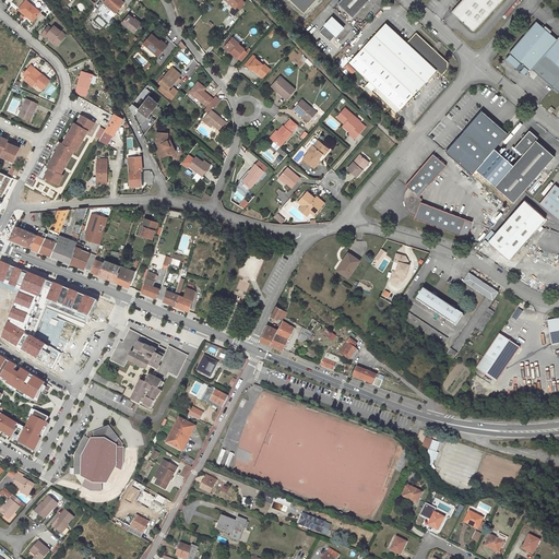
[(40,12),(26,0),(19,10),(27,16),(28,15),(34,20),(40,12)]
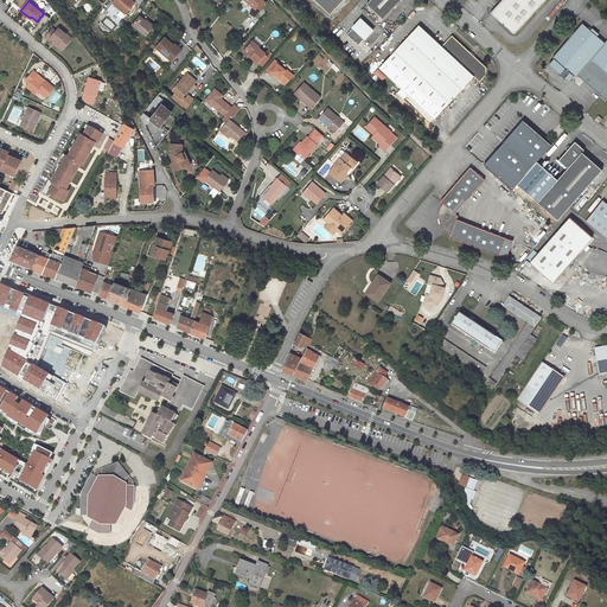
[(129,0),(114,0),(113,2),(126,14),(134,5),(131,1),(129,0)]
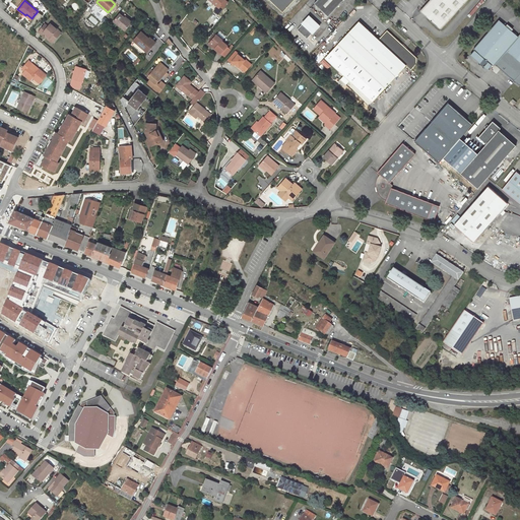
[(294,0),(269,0),(283,12),(294,0)]
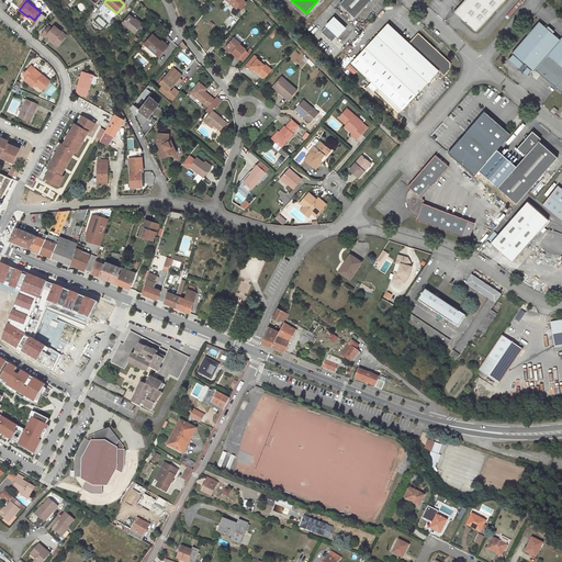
[(371,0),(343,0),(339,3),(355,18),(371,0)]
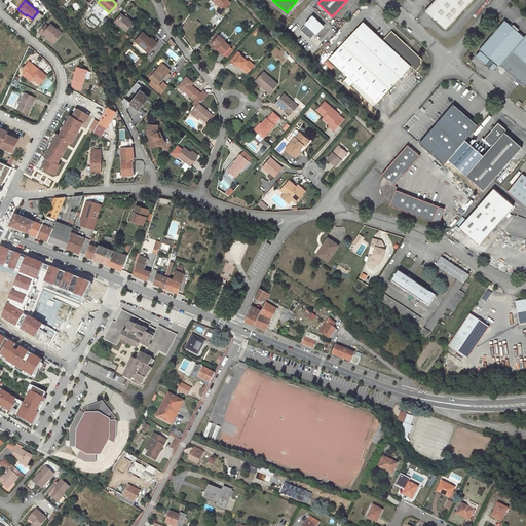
[(447,29),(473,0),(435,0),(425,11),(445,30),(447,29)]
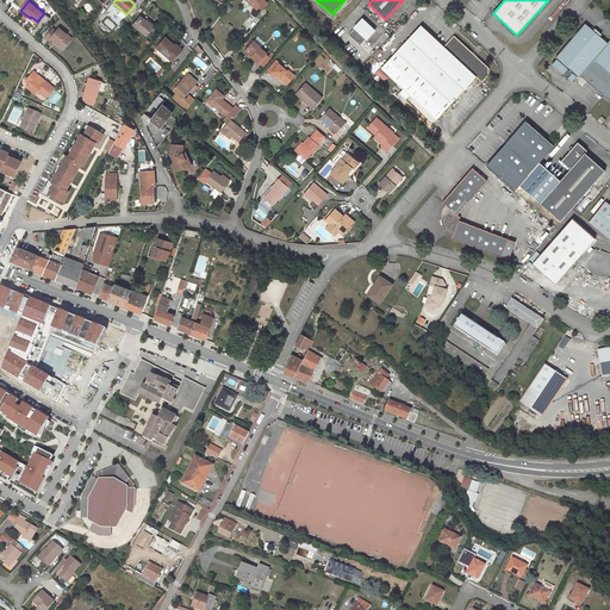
[(564,0),(549,18),(551,20),(567,1),(565,0),(564,0)]
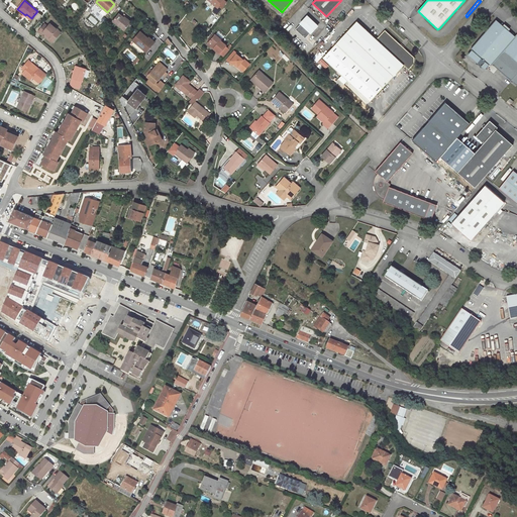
[(122,16),(119,13),(112,21),(124,30),(130,22),(122,16)]
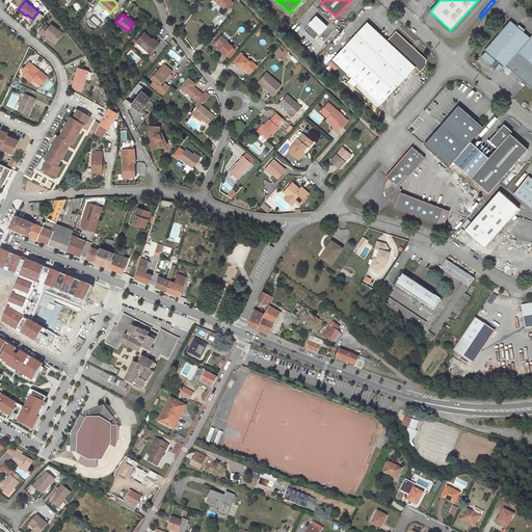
[(310,24),(303,30),(314,40),(320,33),(320,34),(327,26),(316,17),(309,24),(310,24)]
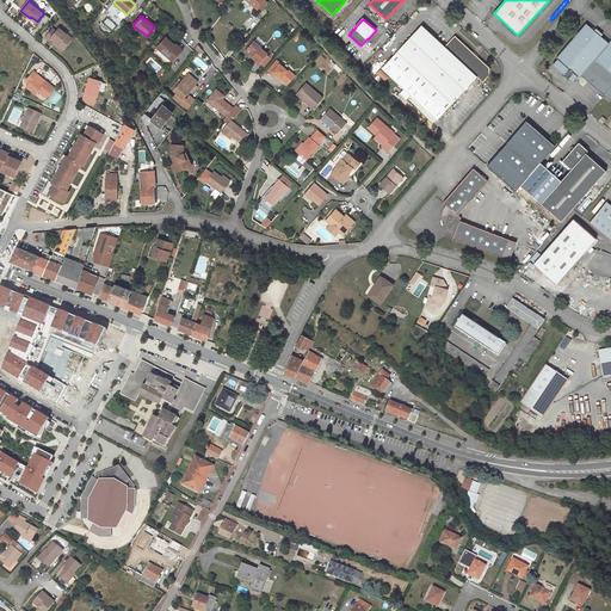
[(573,82),(579,76),(580,78),(581,75),(596,60),(610,72),(610,39),(609,43),(586,23),(556,57),(557,59),(553,65),(565,75),(566,75),(568,78),(568,79),(573,82)]
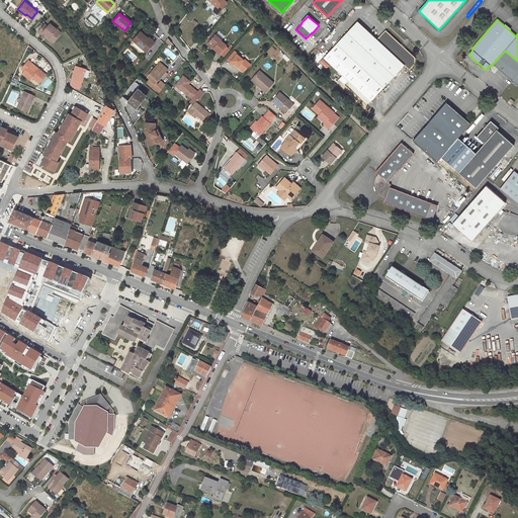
[(416,63),(416,59),(415,57),(405,49),(405,47),(404,47),(403,46),(403,44),(401,45),(385,30),(377,39),(358,21),(337,44),(384,87),(405,66),(410,70),(416,63)]
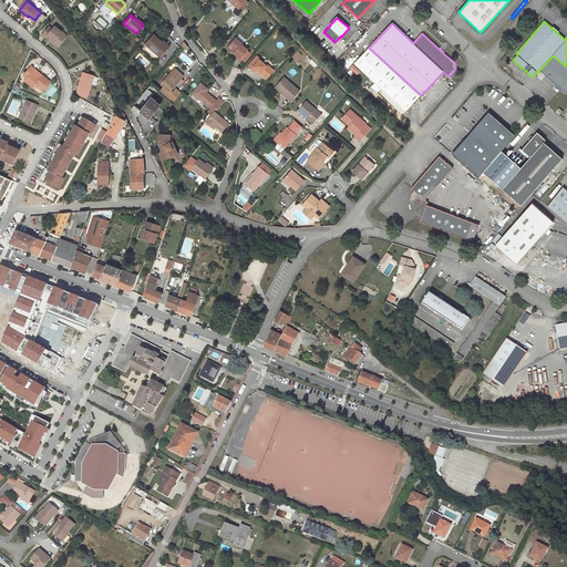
[(42,34),(45,38),(48,35),(51,38),(59,45),(66,35),(55,26),(53,29),(49,27),(42,34)]
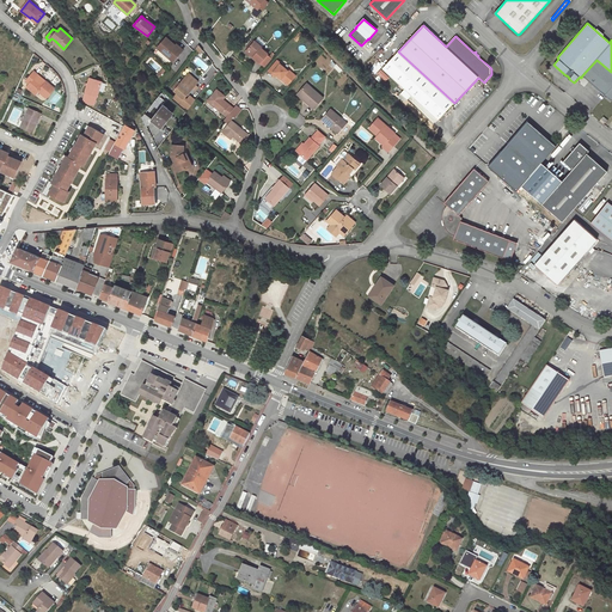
[(304,35),(300,31),(293,40),(297,42),(304,35)]
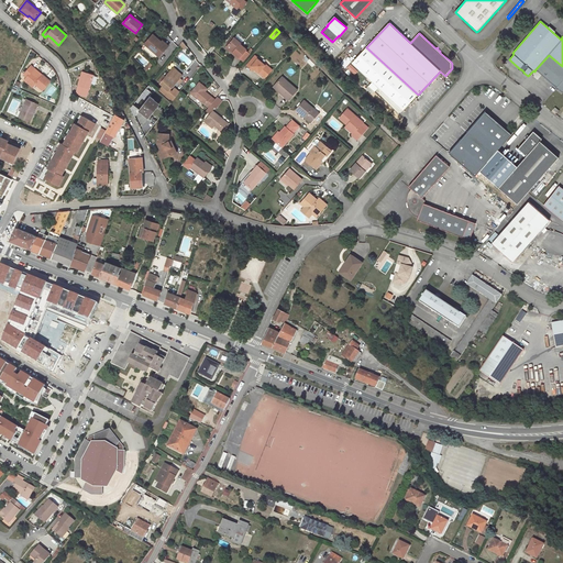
[(157,39),(153,34),(145,44),(159,56),(167,47),(161,43),(162,42),(157,39)]
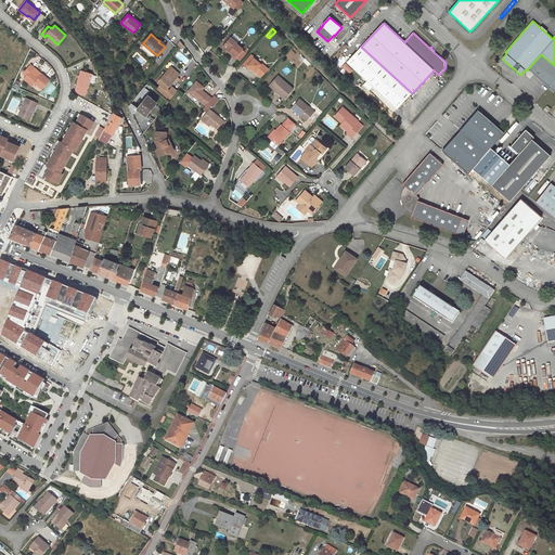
[(166,44),(156,36),(155,38),(159,41),(158,42),(165,47),(166,44)]
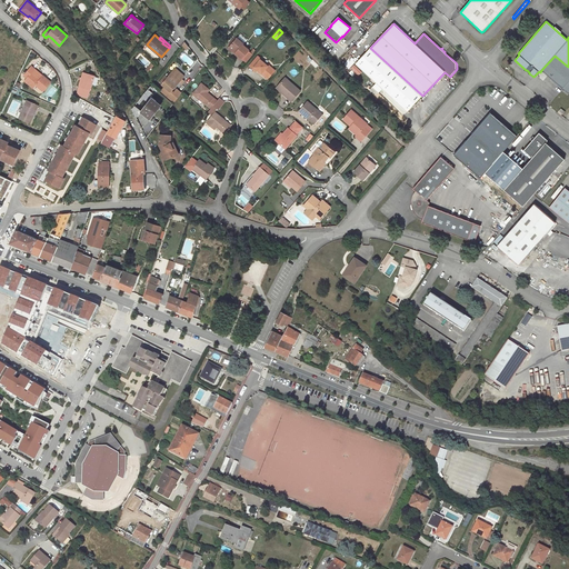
[(236,52),(236,53),(242,59),(249,51),(249,50),(243,45),(237,38),(236,39),(230,46),(229,47),(236,52)]
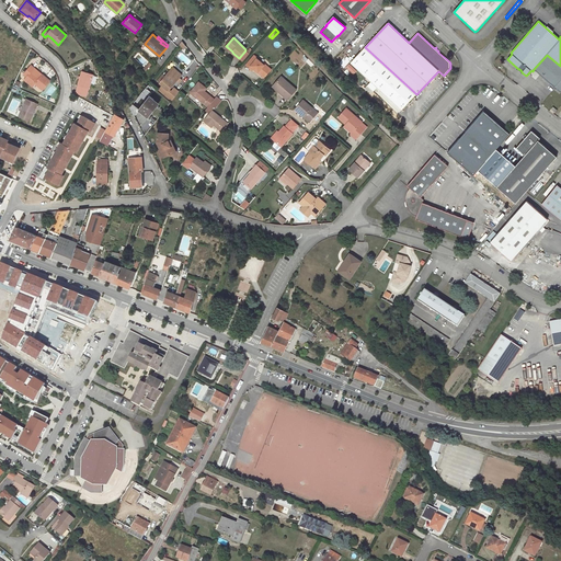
[(242,61),(250,54),(245,50),(239,58),(242,61)]
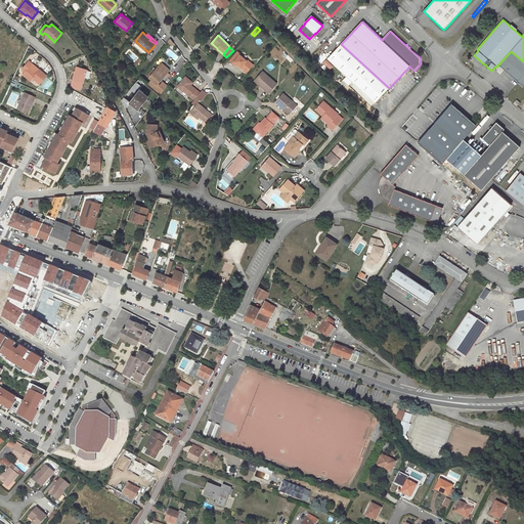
[(232,64),(234,62),(236,64),(241,68),(242,67),(248,72),(254,66),(248,60),(247,60),(241,55),(241,54),(237,51),(229,61),(232,64)]
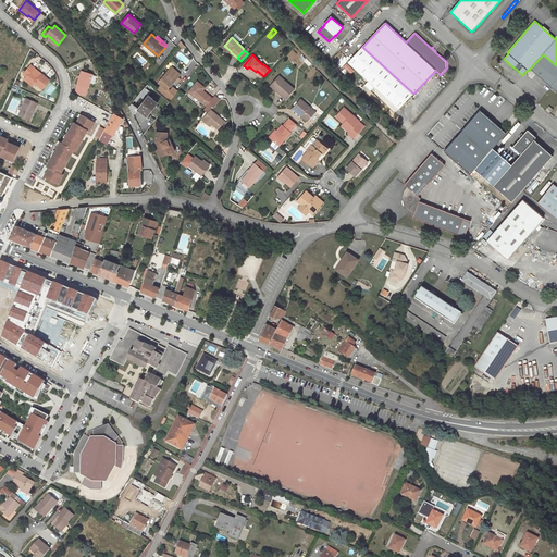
[(556,65),(543,54),(530,69),(556,91),(556,90),(556,65)]
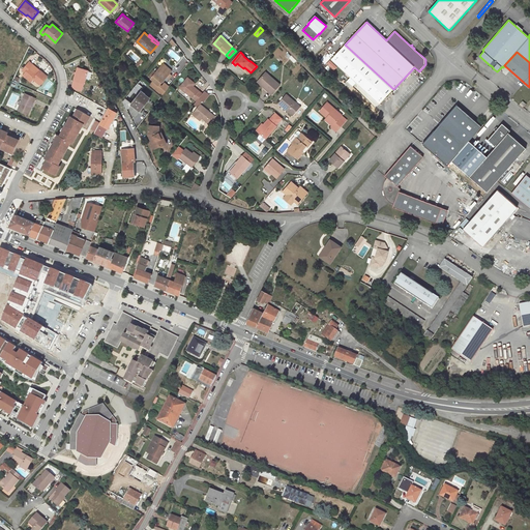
[(30,67),(32,64),(30,62),(23,70),(26,72),(23,76),(31,82),(33,80),(40,85),(48,77),(40,70),(38,74),(30,67)]
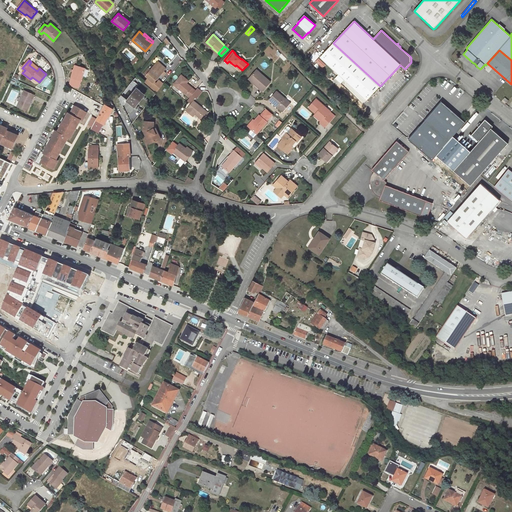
[(37,71),(39,68),(31,62),(29,65),(37,71)]
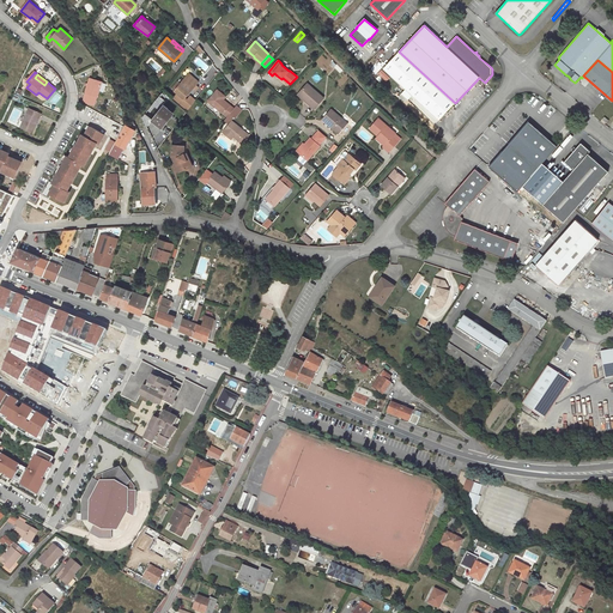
[(102,82),(90,78),(85,93),(97,97),(102,82)]
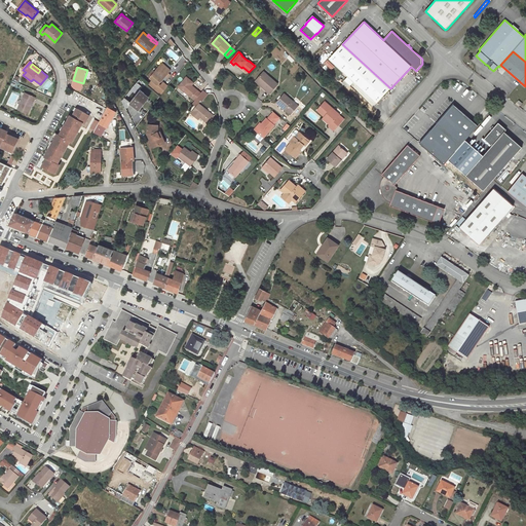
[(150,78),(157,85),(171,71),(165,67),(162,70),(159,68),(155,72),(152,71),(149,74),(151,76),(150,78)]
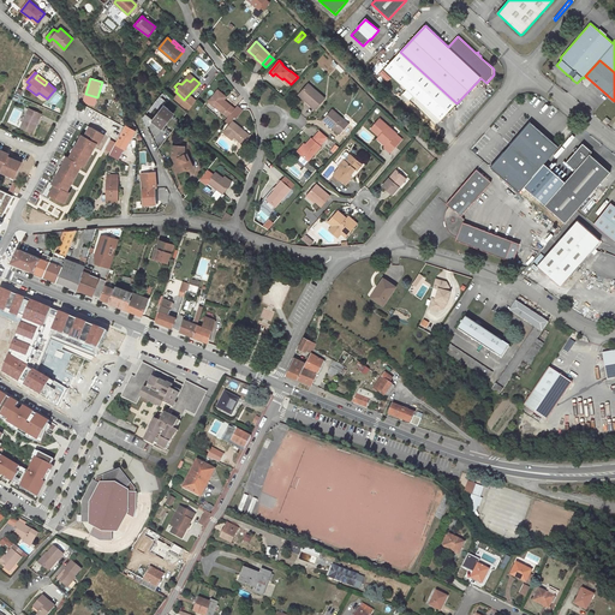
[(324,99),(309,84),(300,94),(312,105),(311,106),(315,109),(324,99)]
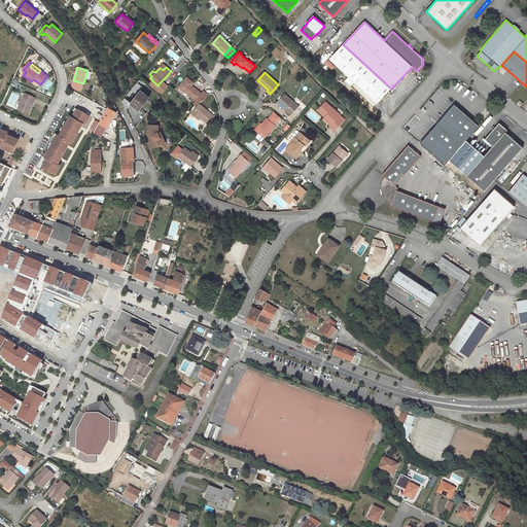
[(191,85),(194,83),(186,77),(179,86),(196,101),(202,94),(191,85)]
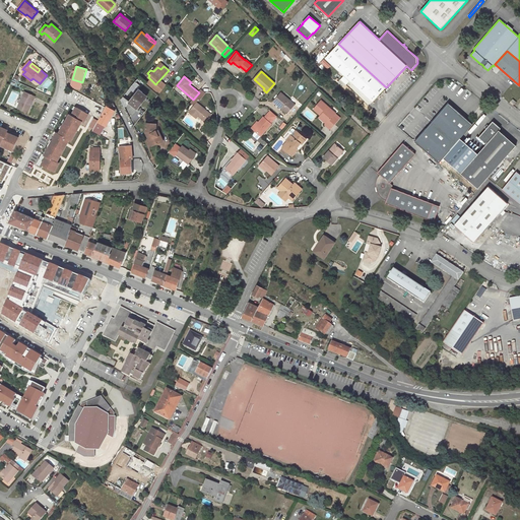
[(80,89),(82,82),(72,79),(70,86),(80,89)]
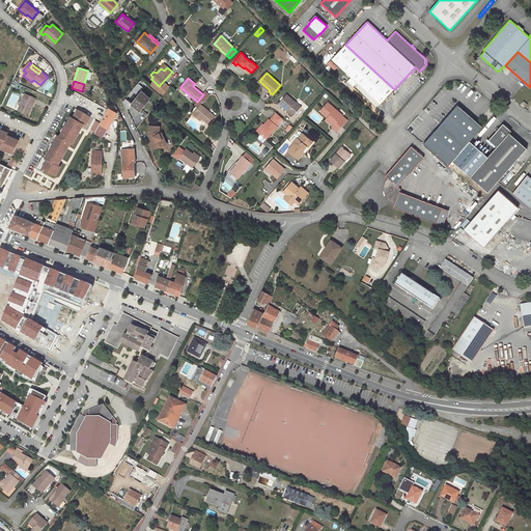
[(270,90),(259,81),(257,82),(269,91),(270,90)]
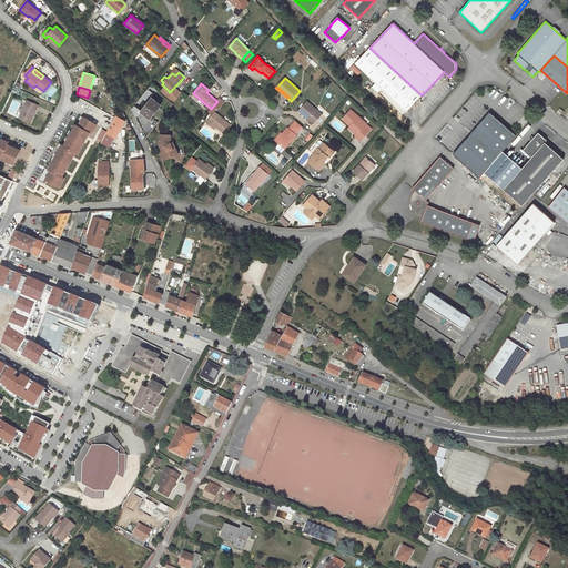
[(152,98),(141,111),(150,118),(159,105),(154,102),(155,101),(152,98)]
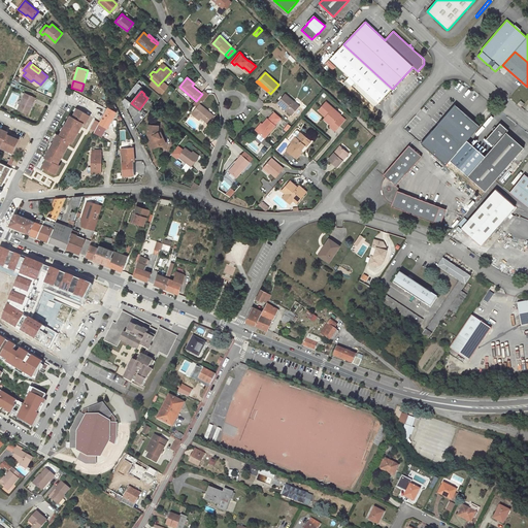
[(35,98),(25,94),(18,110),(28,114),(35,98)]
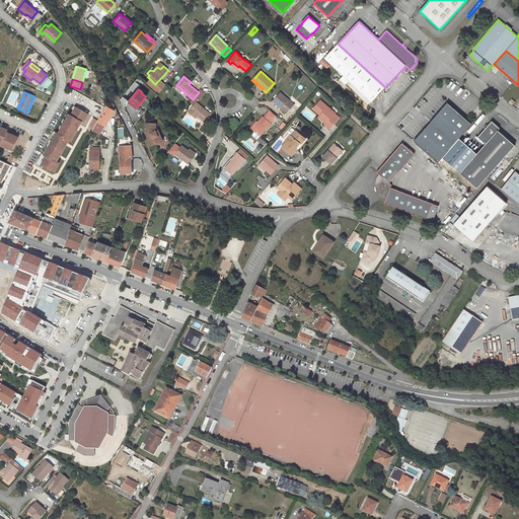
[(287,114),(294,104),(280,92),(272,101),(287,114)]
